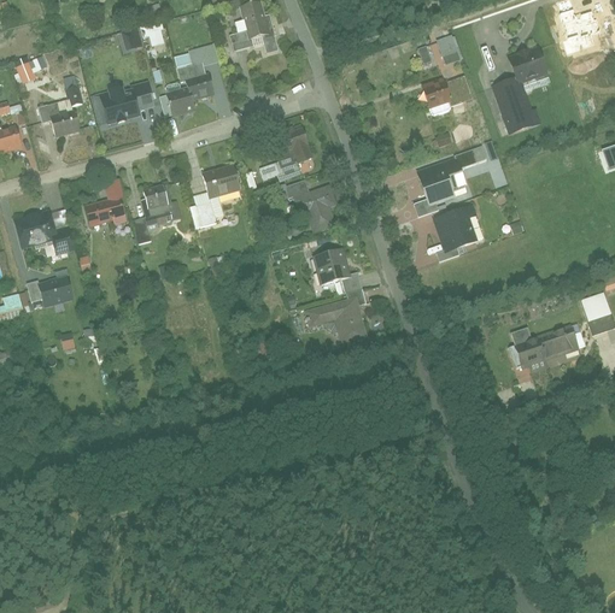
[(271,31),(263,0),(258,0),(241,4),(251,37),(271,31)]
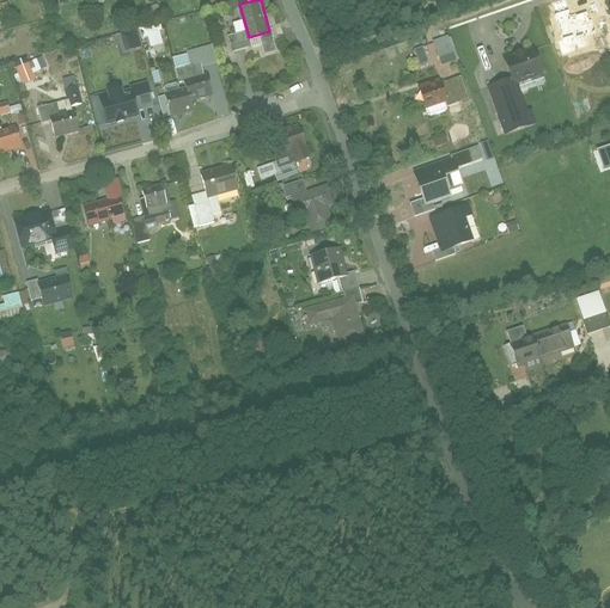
[(140,35),(146,34),(148,44),(163,40),(157,19),(138,25),(140,35)]
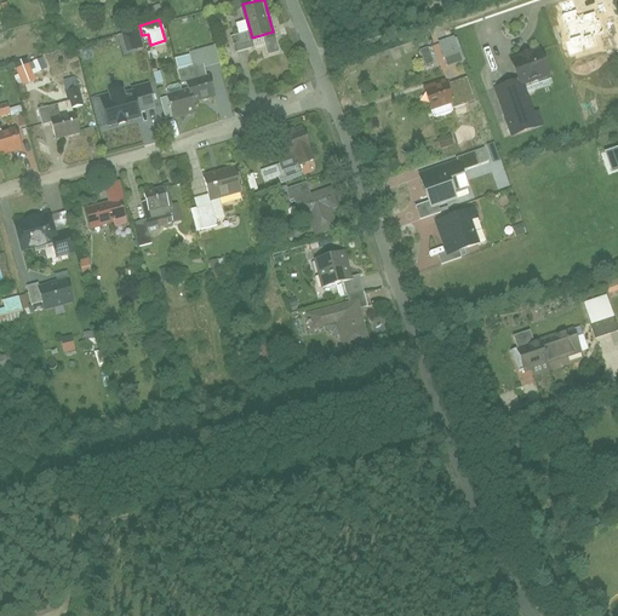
[(132,29),(120,33),(125,50),(137,46),(132,29)]
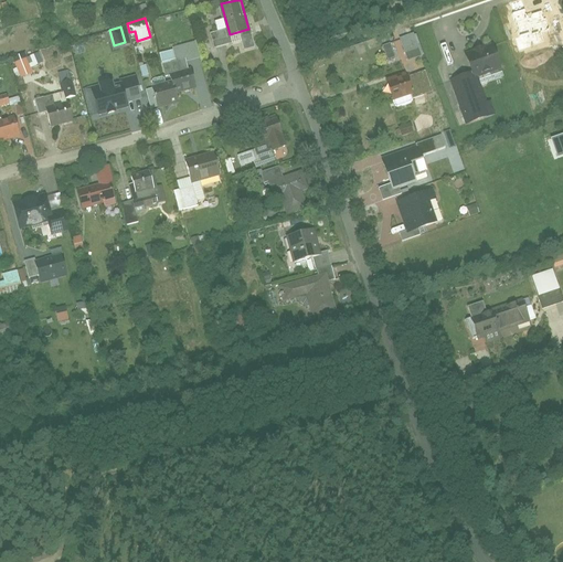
[(413,30),(397,35),(405,57),(421,53),(413,30)]
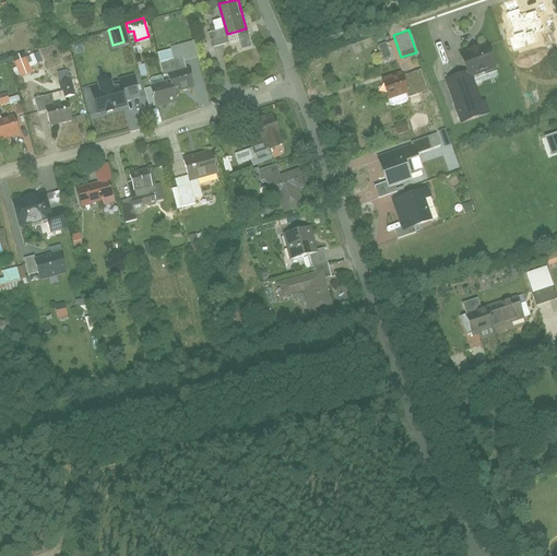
[(378,42),(381,58),(389,56),(386,40),(378,42)]
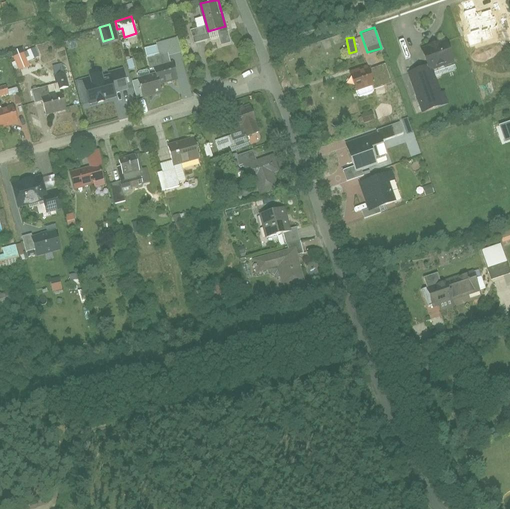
[(27,57),(37,54),(35,46),(12,52),(16,67),(29,64),(27,57)]
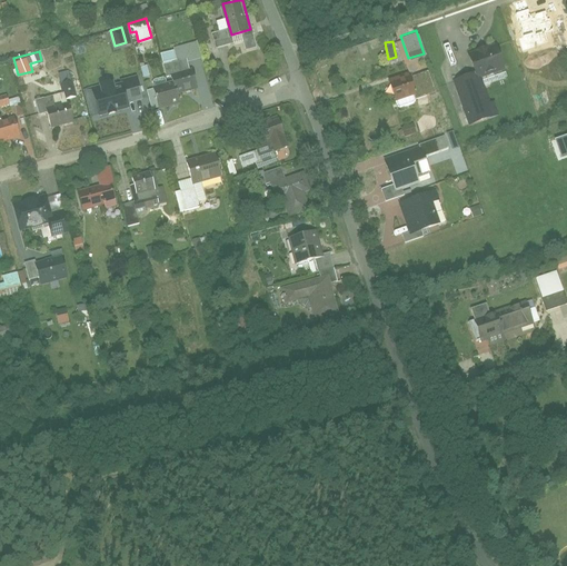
[(468,123),(495,115),(481,77),(511,66),(506,52),(474,61),(475,69),(453,78),(468,123)]
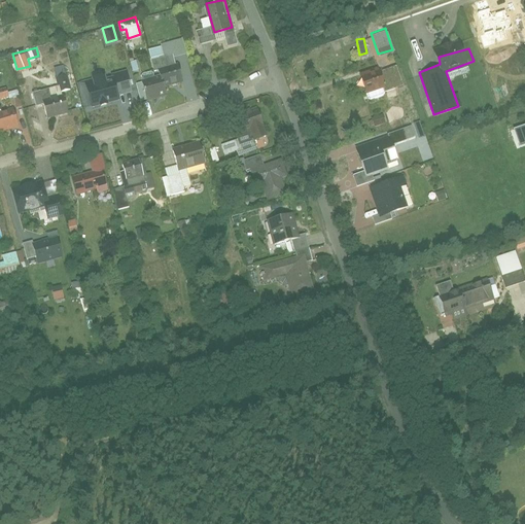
[(184,80),(178,61),(160,65),(163,73),(166,85),(184,80)]
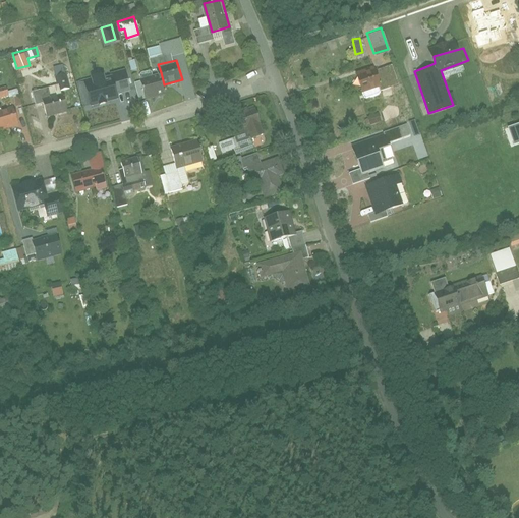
[(51,65),(58,89),(68,85),(61,61),(51,65)]
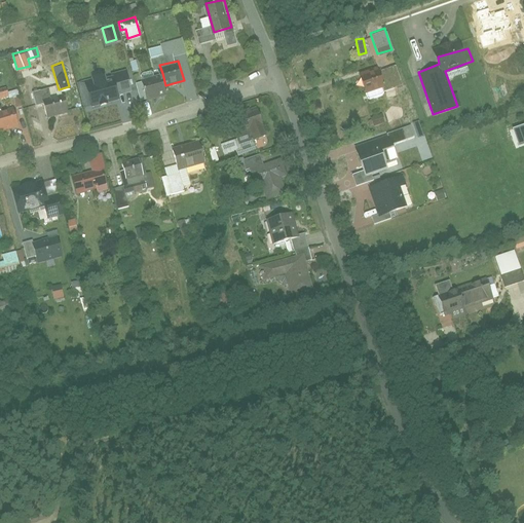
[(397,64),(380,68),(389,89),(404,85),(397,64)]
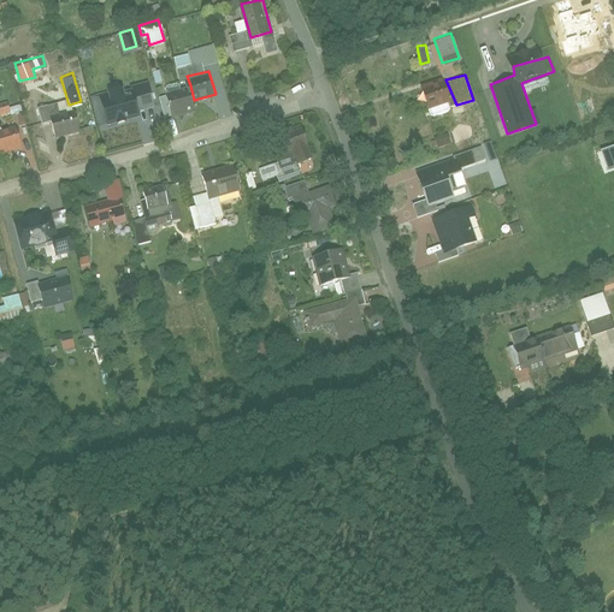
[(446,79),(423,87),(431,110),(453,99),(446,79)]
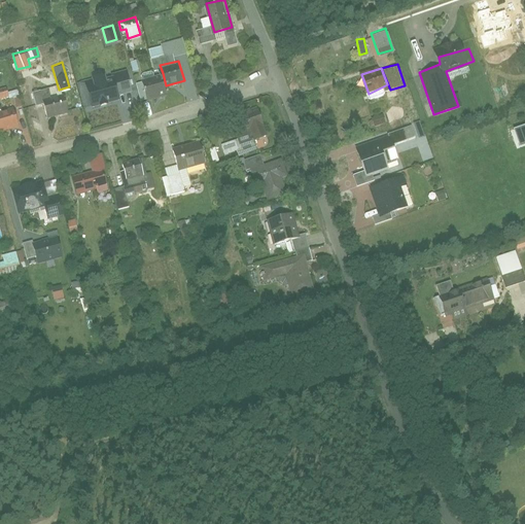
[(94,92),(120,85),(115,69),(89,75),(94,92)]
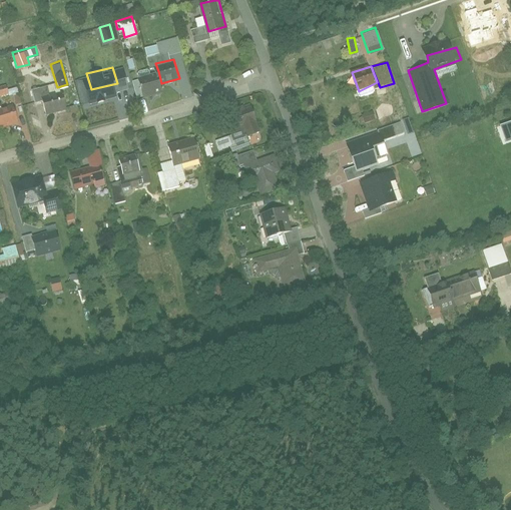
[(144,95),(164,89),(158,71),(139,76),(144,95)]
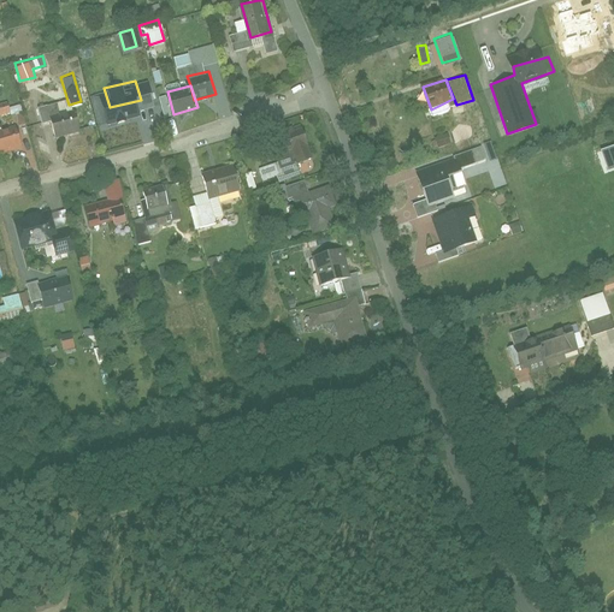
[(58,136),(81,129),(75,108),(51,113),(58,136)]
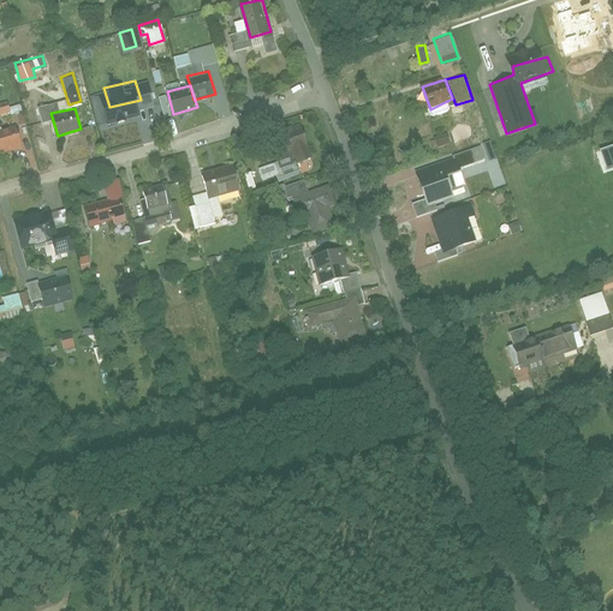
[(0,151),(23,145),(16,123),(0,126),(0,151)]
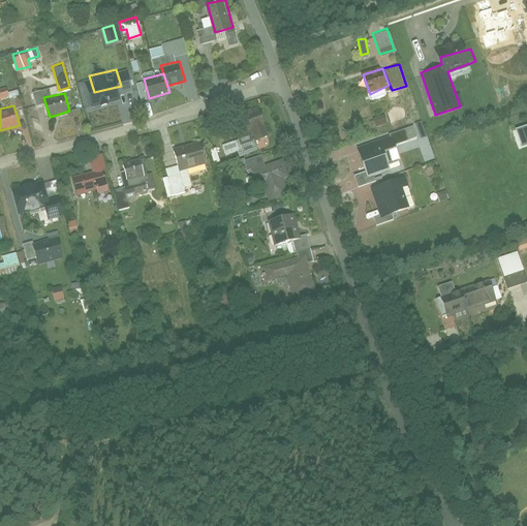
[(258,137),(269,134),(259,107),(243,114),(246,125),(252,124),(258,137)]
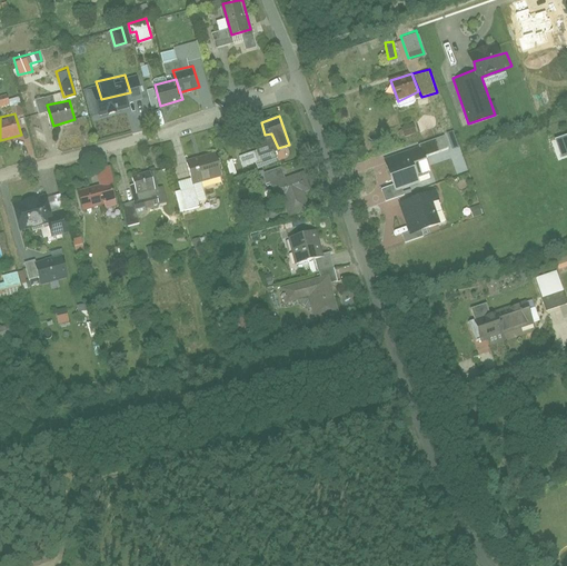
[(403,135),(415,130),(411,121),(399,126),(403,135)]
